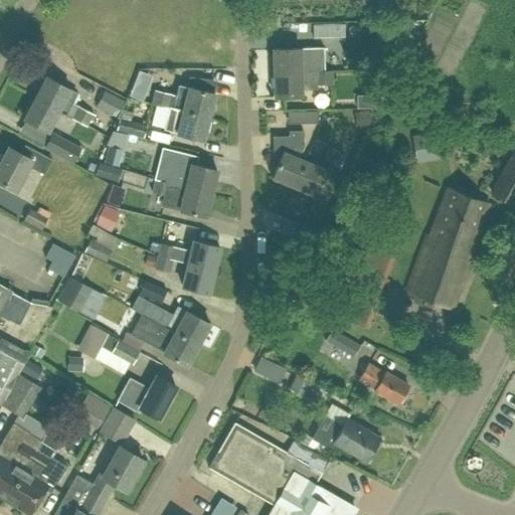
[(406,22),(376,23),(377,38),(407,36),(406,22)]
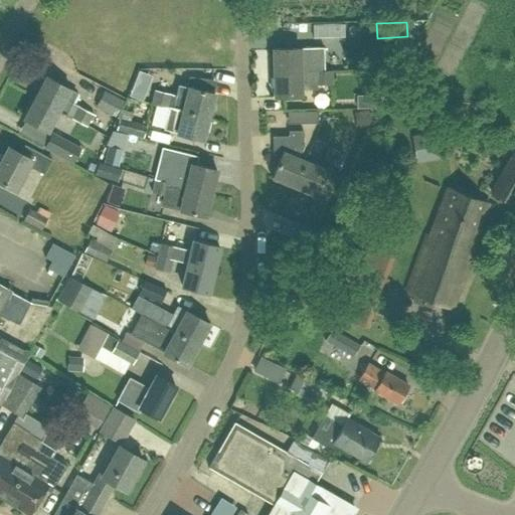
[(329,24),(312,25),(313,38),(329,37),(329,24)]
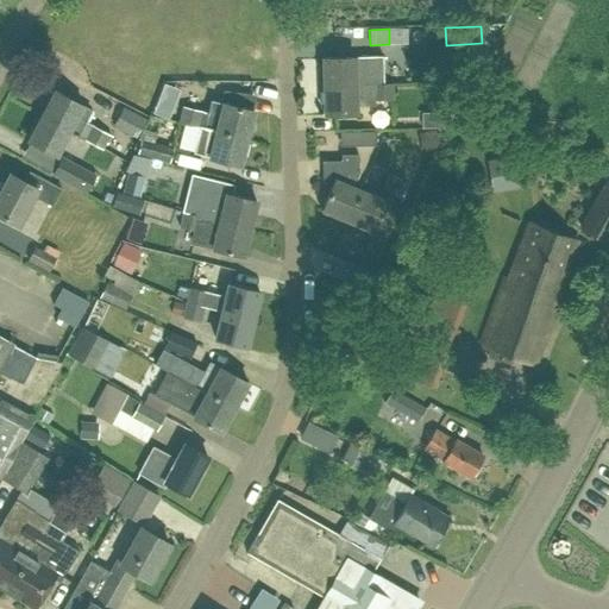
[(353,57),(322,58),(324,87),(355,86),(372,85),(383,85),(382,56),(353,57)]
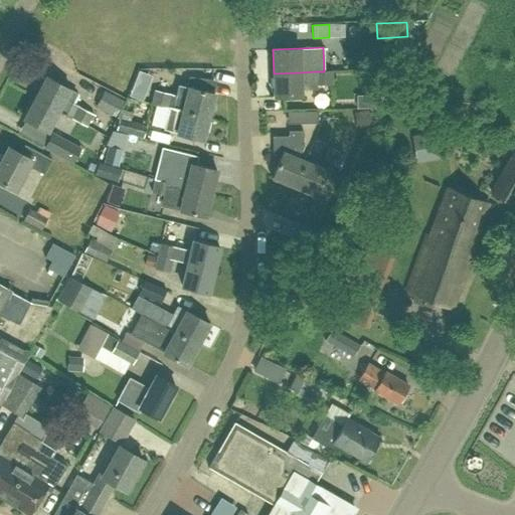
[(151,76),(138,71),(129,96),(142,101),(151,76)]
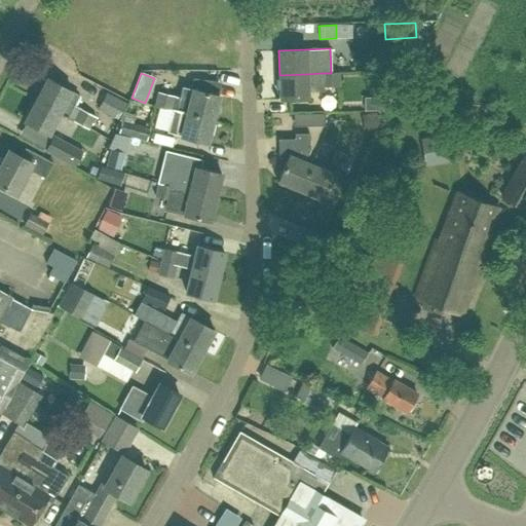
[(306,74),(279,75),(279,100),(306,99),(306,91),(324,90),(324,86),(339,86),(338,73),(331,73),(322,73),(306,74)]
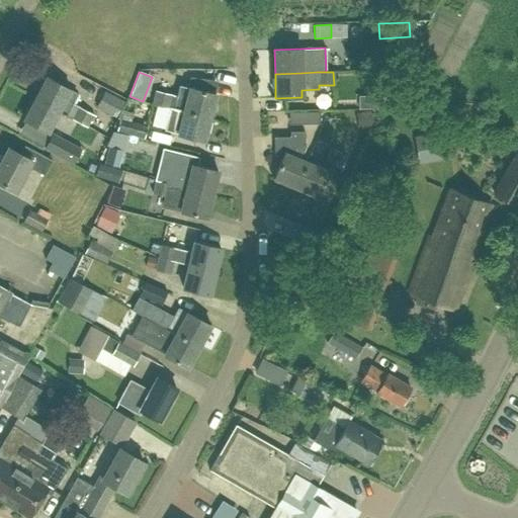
[(70,90),(47,77),(35,99),(59,111),(86,126),(93,115),(72,103),(77,94),(70,90)]
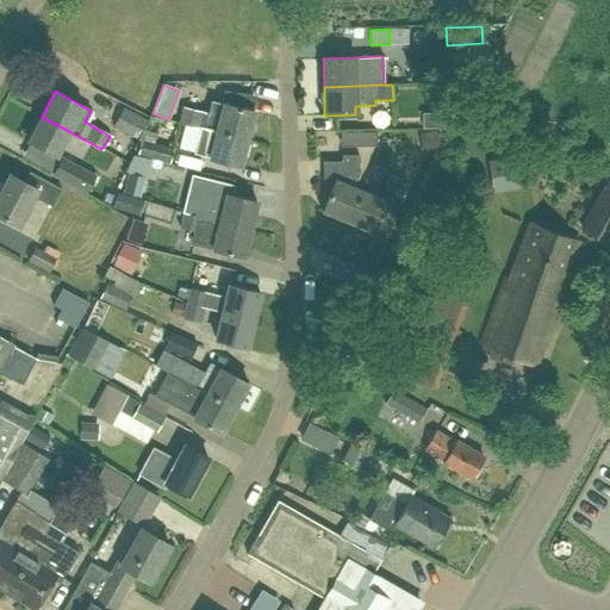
[(204,129),(247,138),(253,111),(246,109),(249,94),(223,92),(221,103),(210,100),(204,129)]
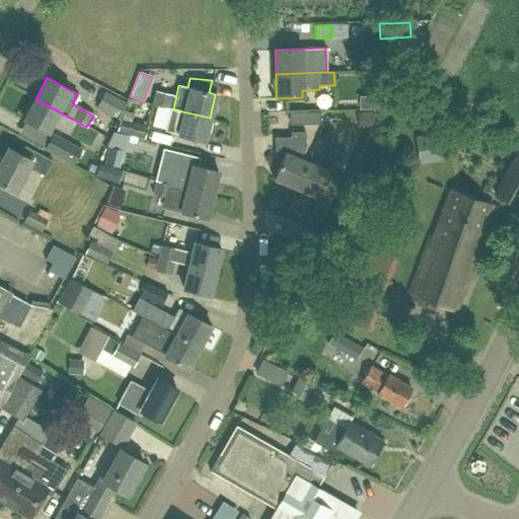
[(103,91),(95,107),(116,117),(125,101),(103,91)]
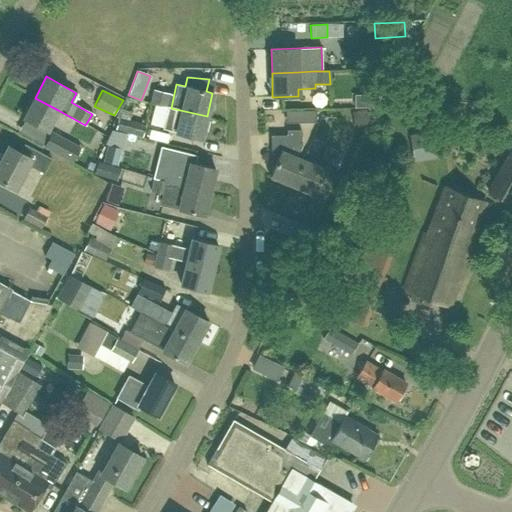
[(153,90),(150,103),(166,107),(169,94),(153,90)]
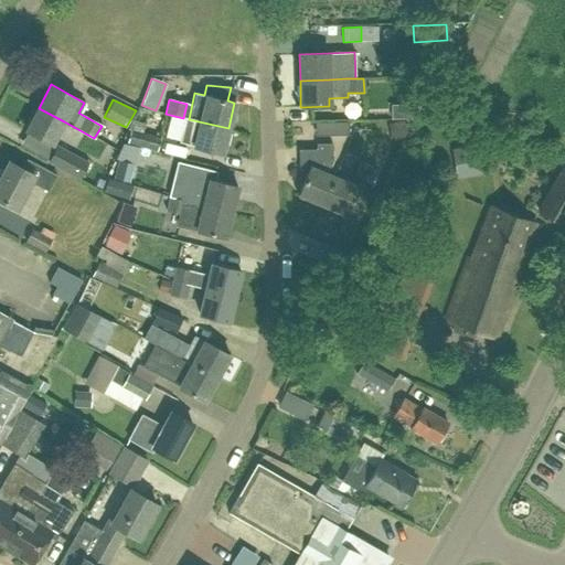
[(401,114),(403,114),(423,113),(423,99),(400,100),(401,114)]
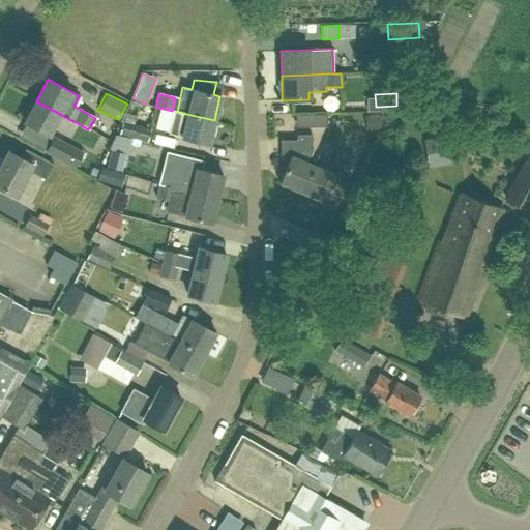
[(48,136),(60,114),(36,101),(24,123),(48,136)]
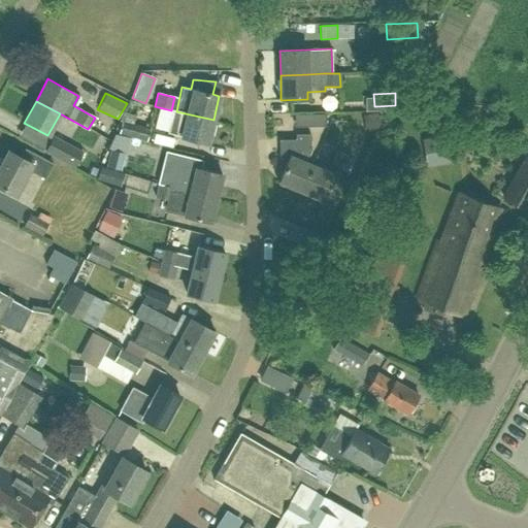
[(213,120),(176,111),(173,110),(167,133),(182,136),(182,137),(207,144),(213,120)]
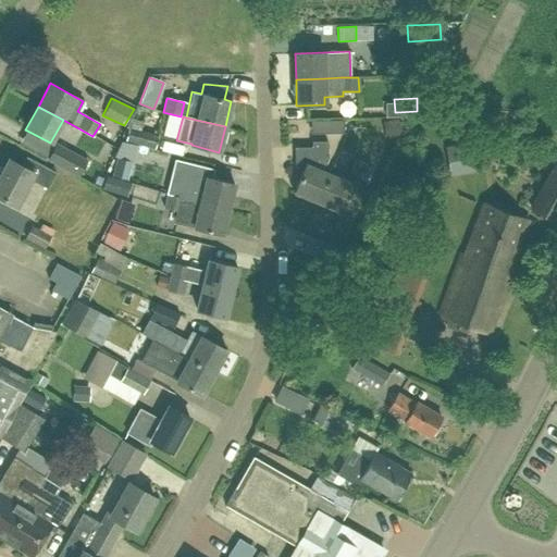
[(141,122),(130,119),(125,127),(128,128),(125,140),(155,148),(157,135),(138,131),(141,122)]
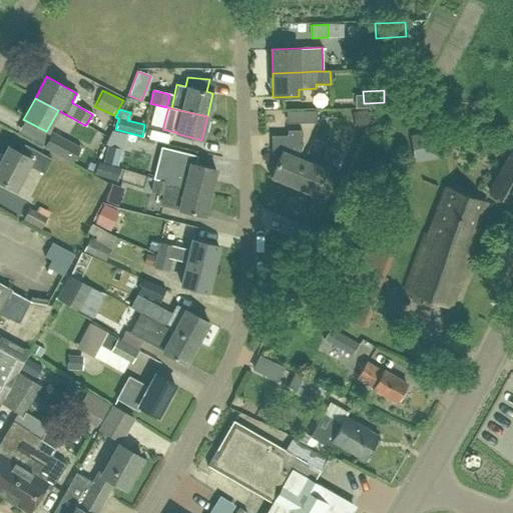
[(371,125),(369,109),(352,112),(355,127),(371,125)]
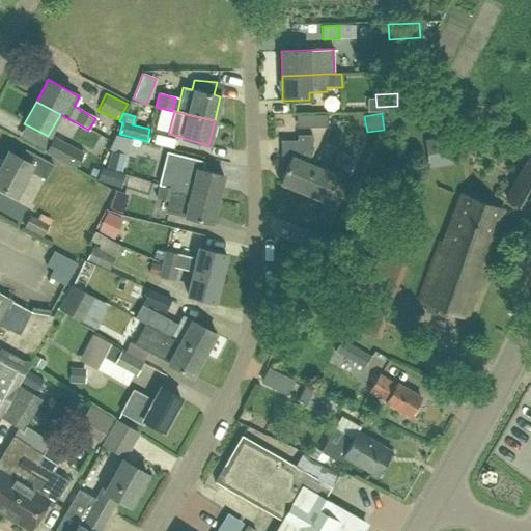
[(304,192),(314,167),(307,164),(312,151),(311,135),(297,136),(297,141),(281,141),(281,159),(290,160),(280,183),(304,192)]
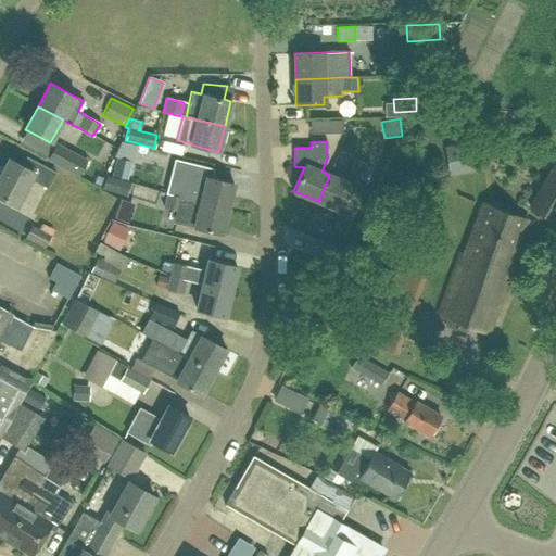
[(48,159),(79,175),(86,160),(55,143),(48,159)]
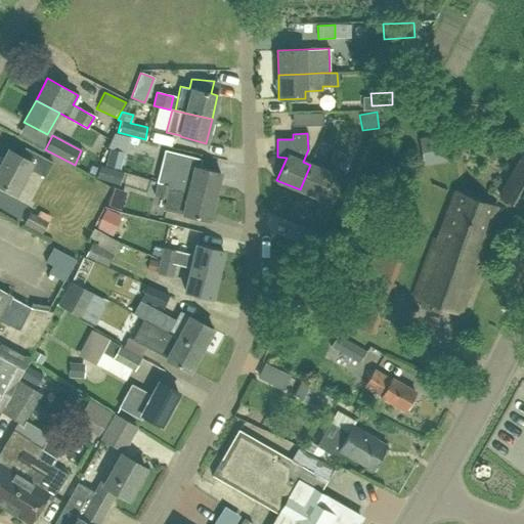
[(438,149),(452,147),(450,135),(419,139),(423,164),(440,162),(438,149)]
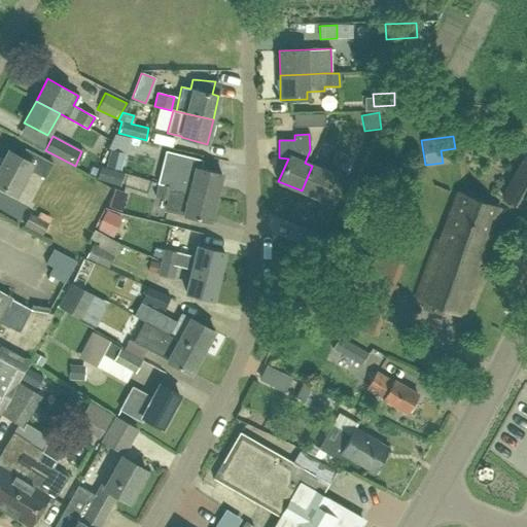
[(53,164),(25,149),(20,157),(8,151),(0,167),(0,186),(14,195),(28,170),(44,178),(53,164)]
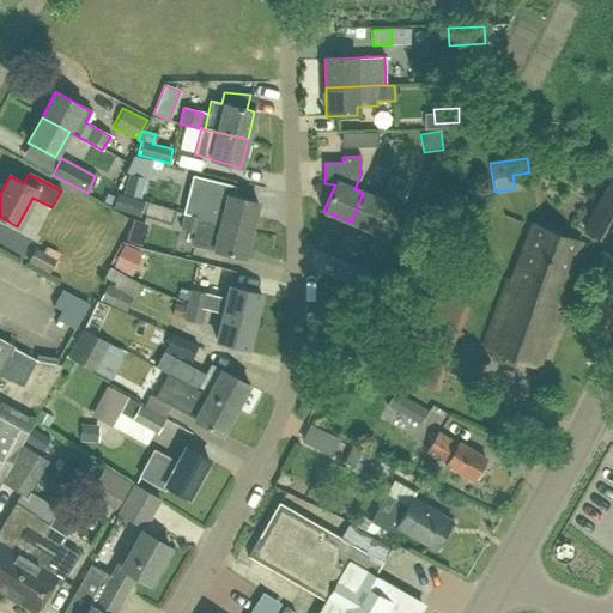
[(128,174),(123,194),(139,199),(145,177),(128,174)]
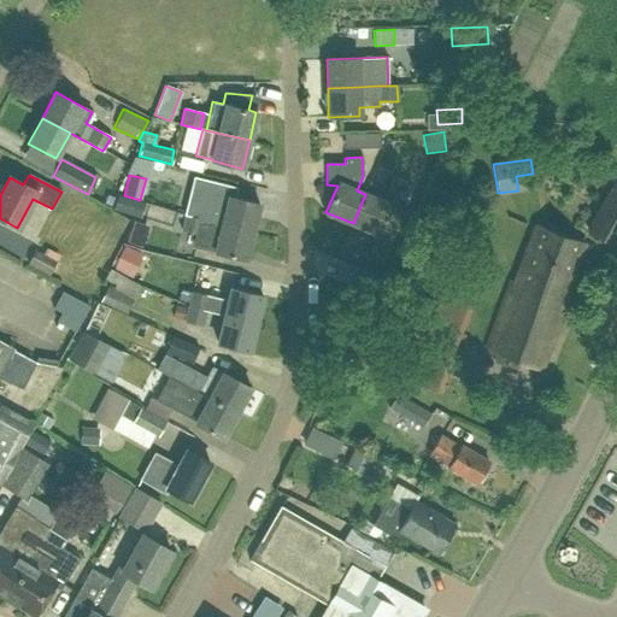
[(365,194),(353,223),(380,234),(385,221),(395,225),(412,184),(393,177),(383,201),(365,194)]
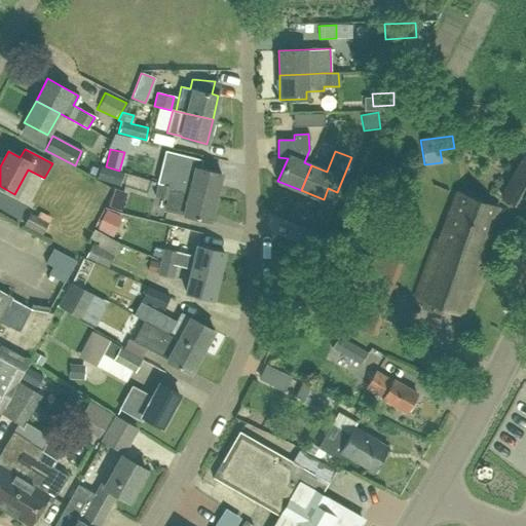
[(161,171),(157,184),(173,187),(189,191),(215,197),(221,174),(198,168),(200,161),(165,152),(161,171)]
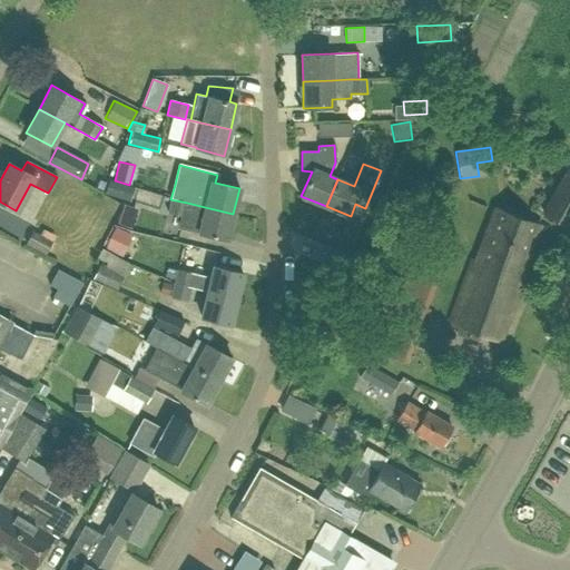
[(569,228),(569,227),(569,167),(567,166),(541,213),(569,228)]
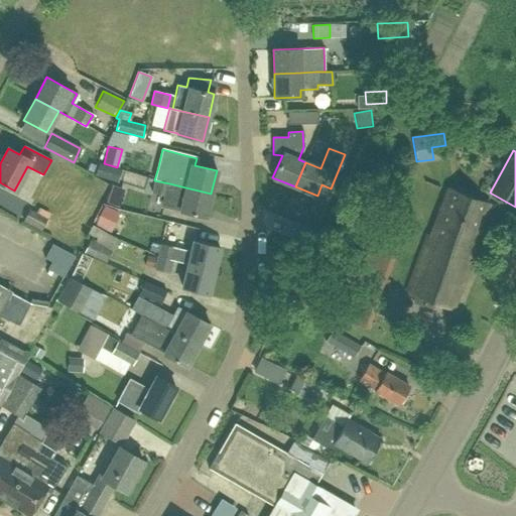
[(99,162),(95,174),(106,177),(110,166),(99,162)]
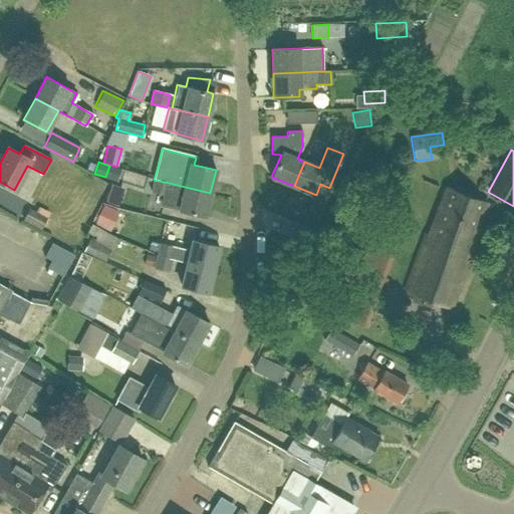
[(169,183),(154,180),(154,183),(151,192),(165,196),(162,206),(179,210),(204,217),(210,193),(185,187),(169,183)]
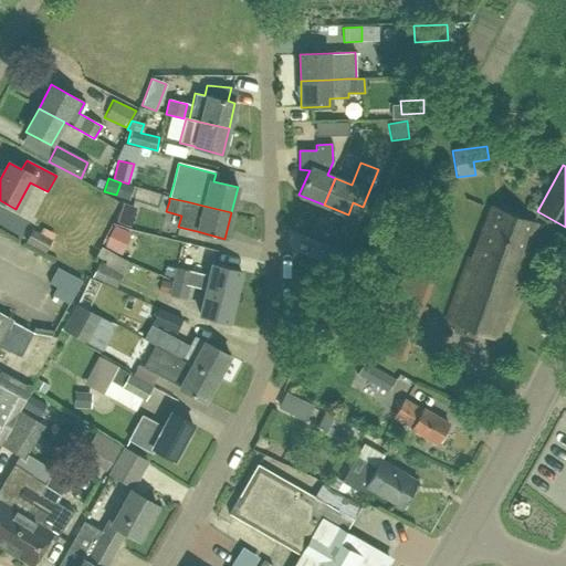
[(471,258),(519,273),(536,223),(491,207),(471,258)]
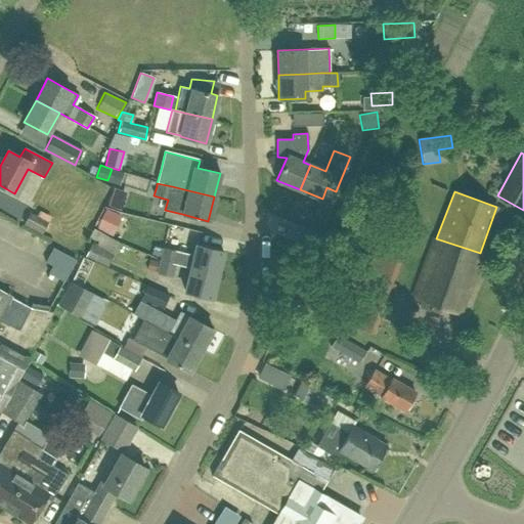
[(119,214),(105,208),(96,226),(110,233),(119,214)]
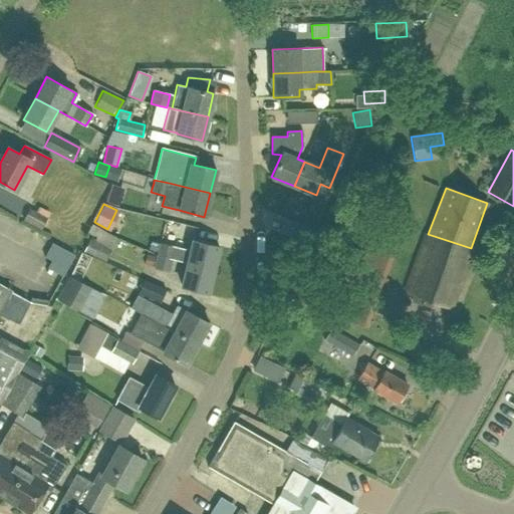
[(50,226),(53,218),(34,209),(30,217),(50,226)]
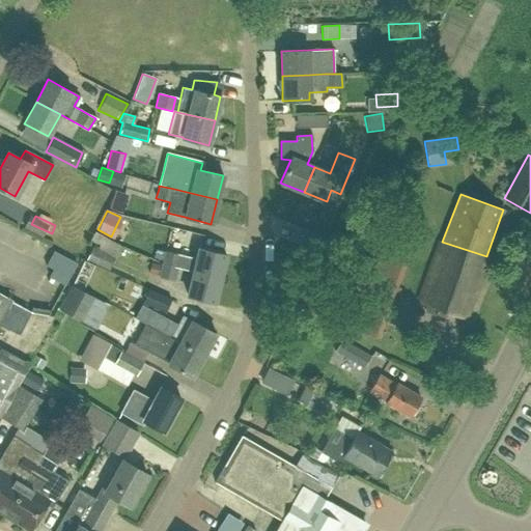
[(418,301),(438,308),(435,314),(444,317),(447,311),(466,318),(488,258),(486,256),(442,242),(440,242),(418,301)]
